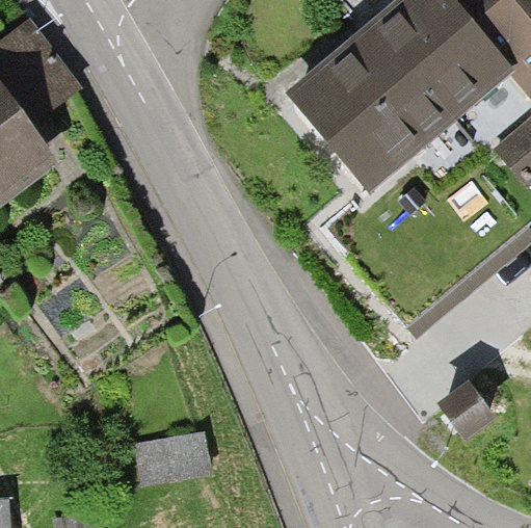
[(369,191),(511,72),(453,0),(404,0),(373,27),(290,97),(369,191)]
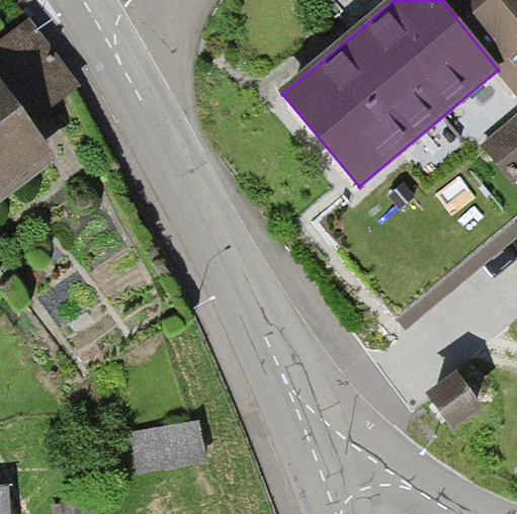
[(441,0),(498,70),(516,94),(516,0),(441,0)]
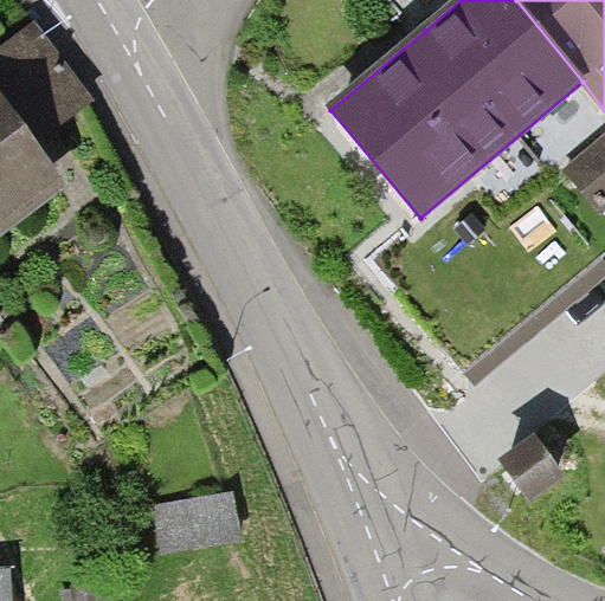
[(95,102),(38,21),(0,47),(0,320),(2,318),(0,315),(0,233),(65,185),(36,142),(95,102)]
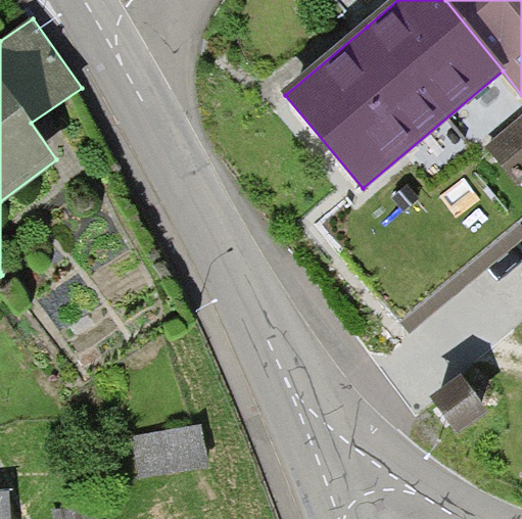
[(518,183),(521,179),(521,115),(487,145),(518,183)]
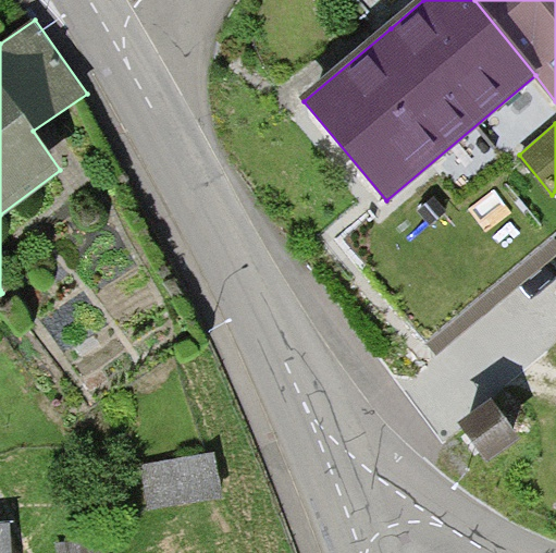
[(487,395),(455,419),(483,457),(516,433),(487,395)]
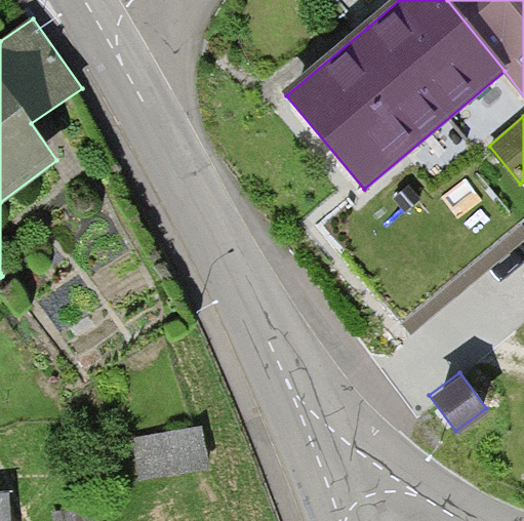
[(201,427),(135,436),(140,476),(207,467),(201,427)]
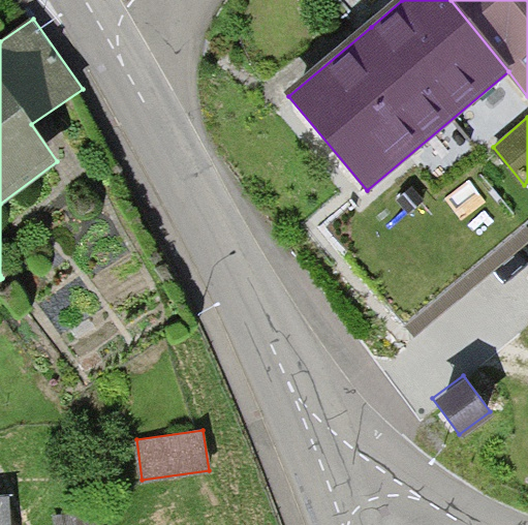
[(8,524),(6,496),(0,496),(0,524),(8,524)]
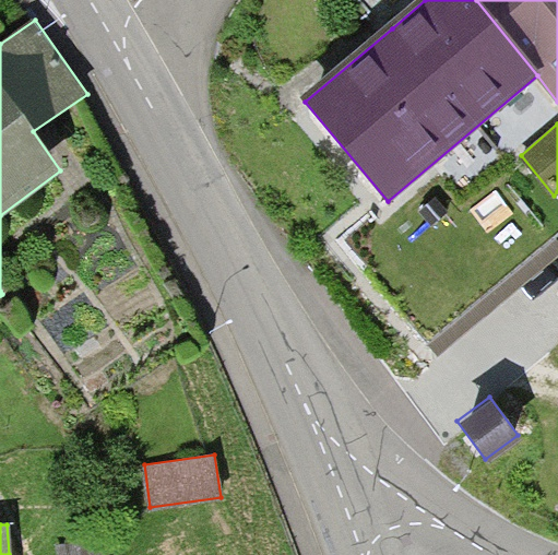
[(108,554),(106,535),(59,542),(60,554),(108,554)]
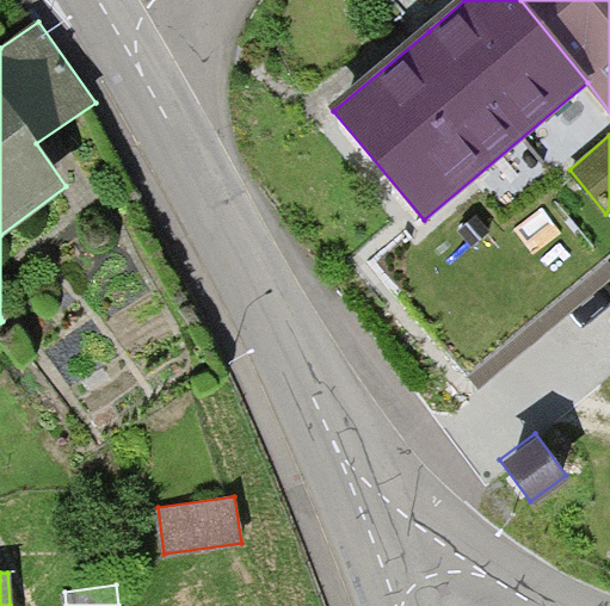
All buildings are outlined.
